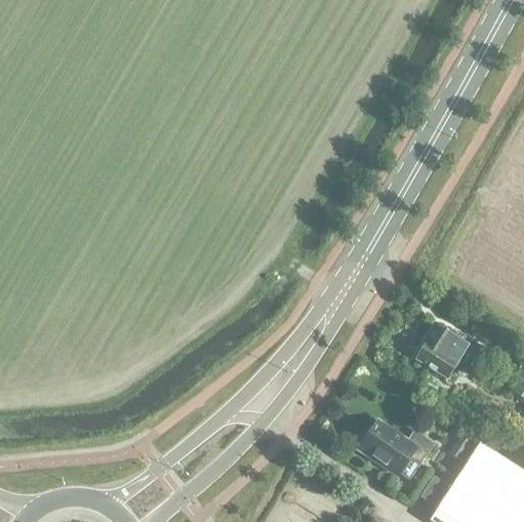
[(471,364),(478,352),(440,327),(429,344),(428,343),(417,357),(448,376),(460,357),(471,364)]
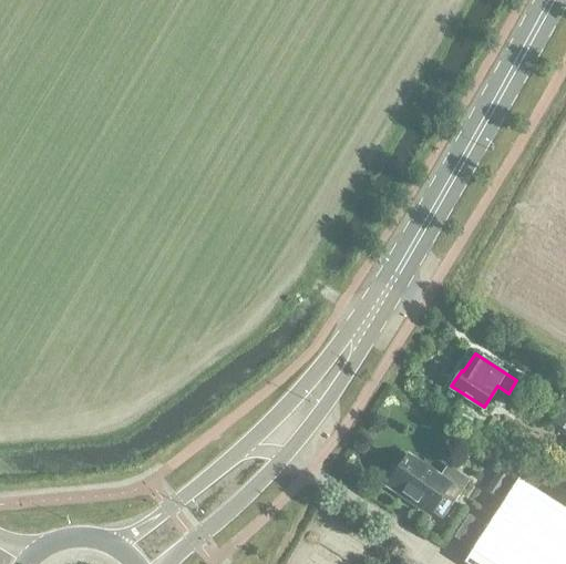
[(565,397),(552,421),(565,430),(565,397)]
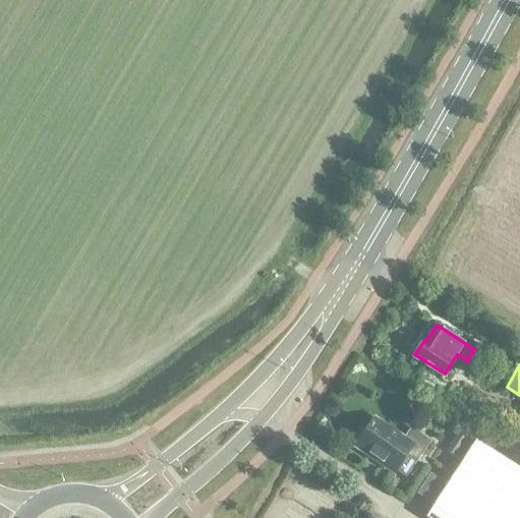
[(398,469),(409,452),(419,458),(432,437),(412,423),(404,436),(374,417),(367,427),(363,428),(359,436),(360,440),(357,444),(398,469)]
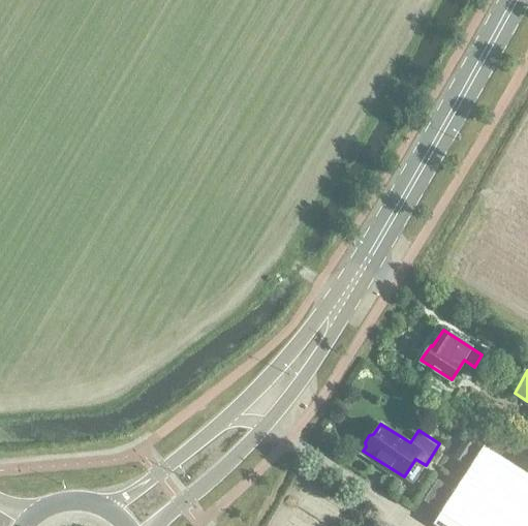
[(479,443),(466,435),(453,456),(466,464),(479,443)]
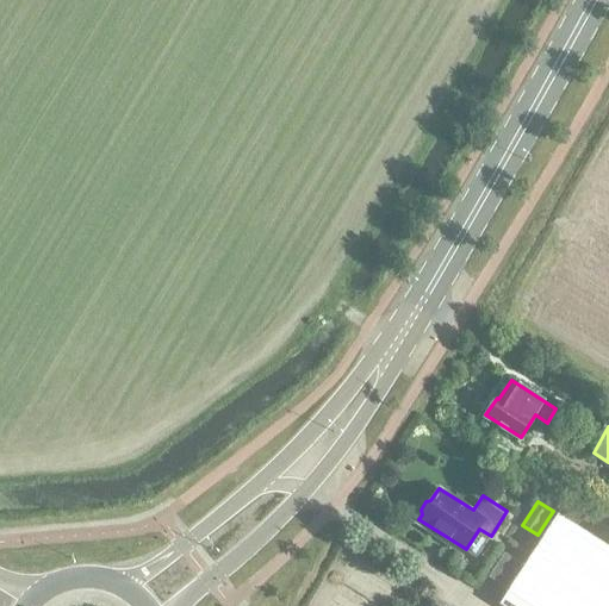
[(608,544),(558,512),(497,605),(499,605),(608,605),(608,544)]
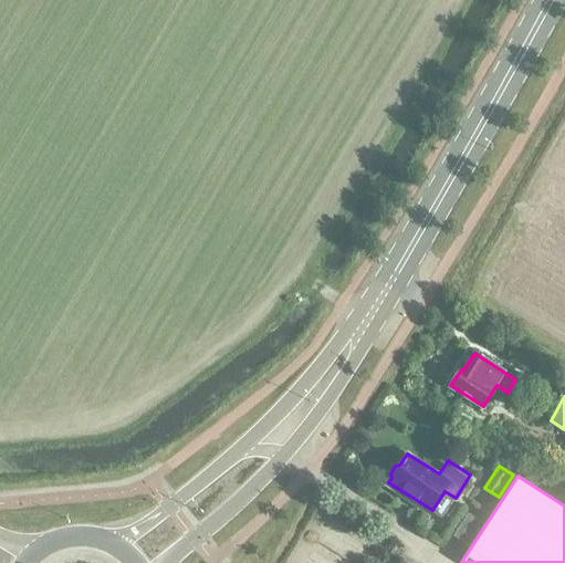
[(466,537),(480,514),(470,508),(456,530),(466,537)]
